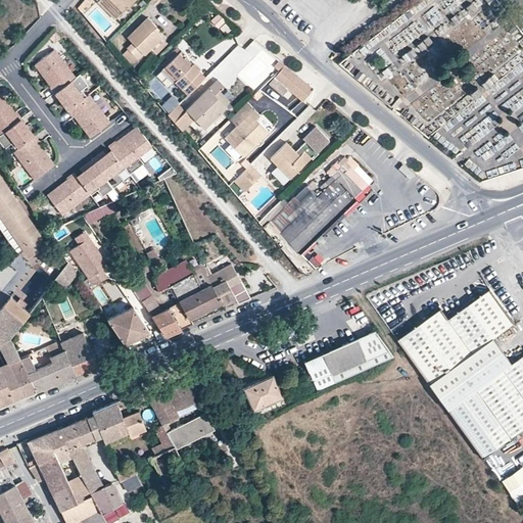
[(90,0),(85,0),(78,8),(81,11),(90,0)]
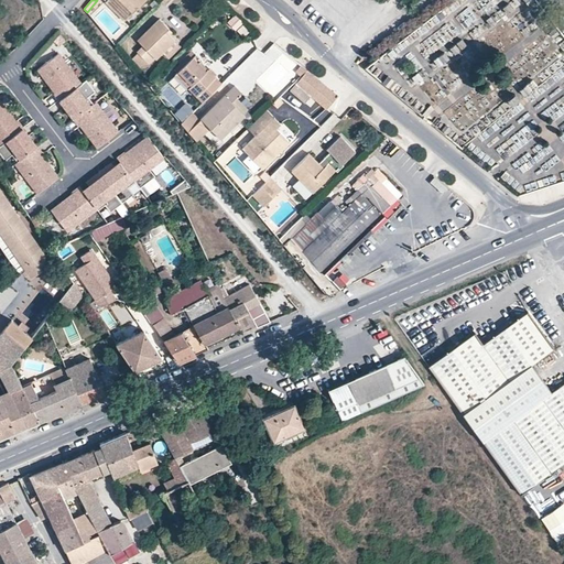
[(109,0),(107,3),(126,22),(148,0),(109,0)]
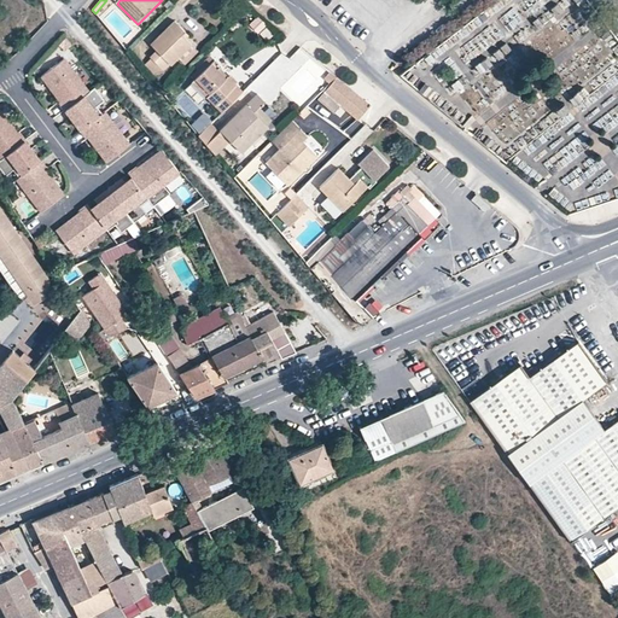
[(264,25),(257,17),(250,24),(257,33),(264,25)]
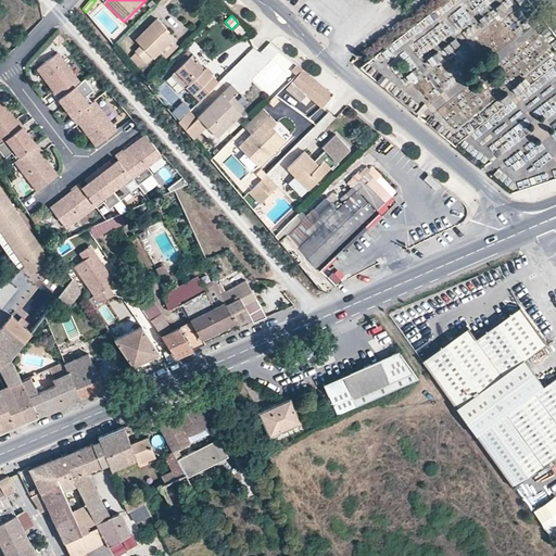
[(163,25),(156,19),(136,39),(140,45),(135,51),(148,63),(153,58),(154,58),(173,40),(163,32),(166,28),(163,25)]
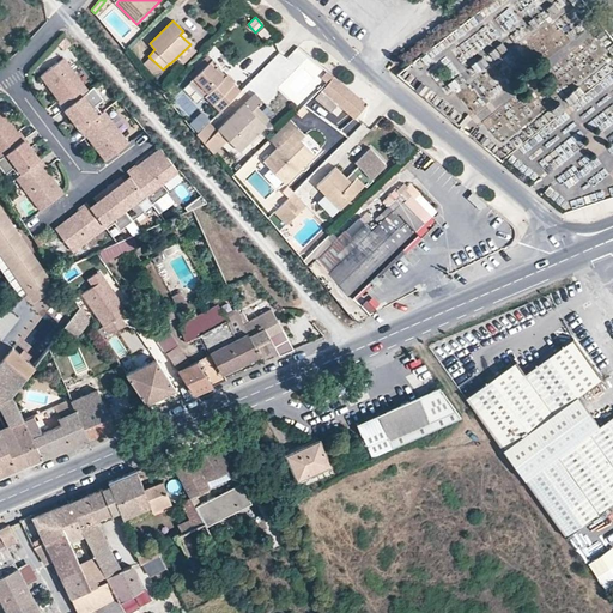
[(65,52),(72,47),(66,40),(59,46),(65,52)]
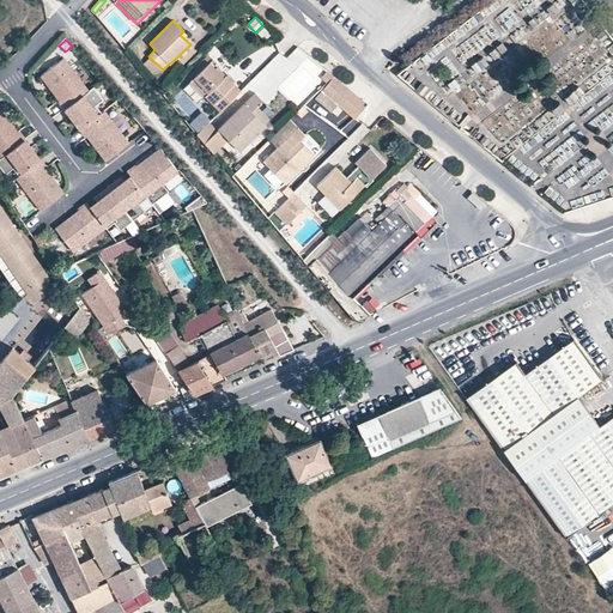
[(195,49),(190,44),(178,56),(183,61),(195,49)]
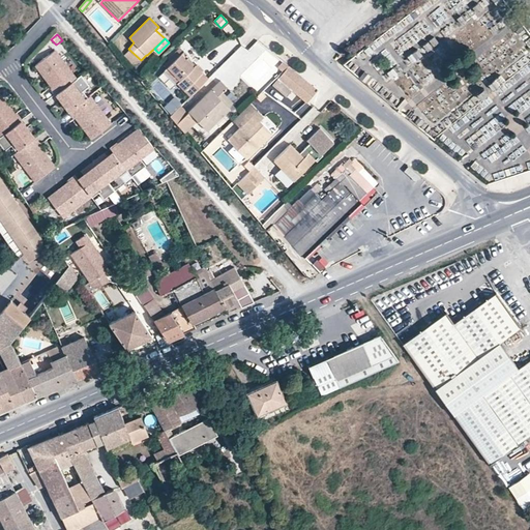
[(412,63),(440,46),(436,39),(408,57),(412,63)]
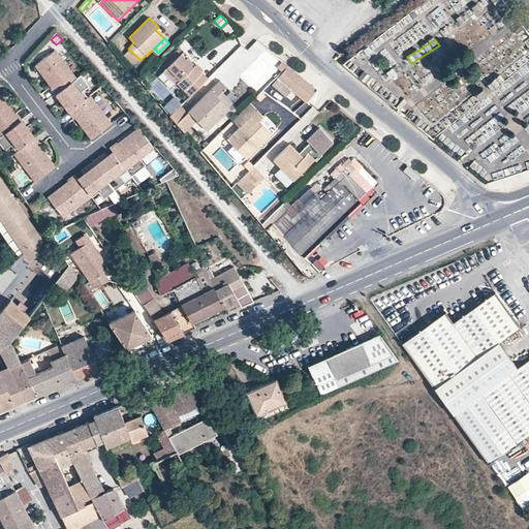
[(51,88),(56,95),(75,80),(55,52),(35,66),(43,75),(47,76),(50,81),(49,84),(52,87),(51,88)]
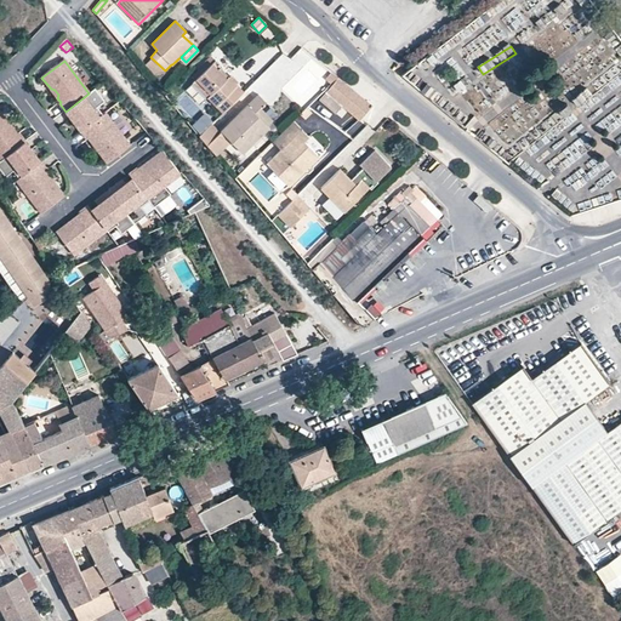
[(222,113),(244,91),(239,86),(229,75),(226,78),(217,69),(221,67),(215,61),(198,77),(221,100),(215,106),(222,113)]
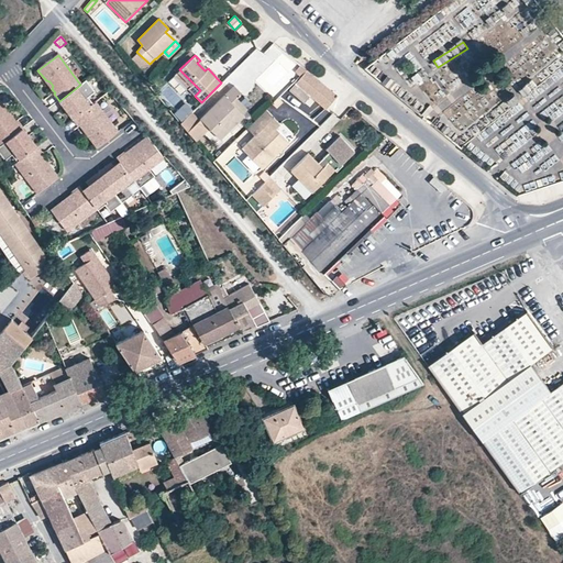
[(208,68),(200,61),(197,63),(205,70),(208,68)]
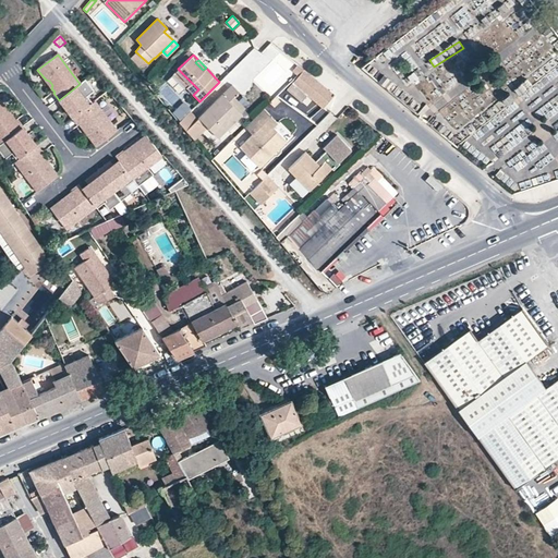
[(293,73),(296,77),(303,71),(299,68),(293,73)]
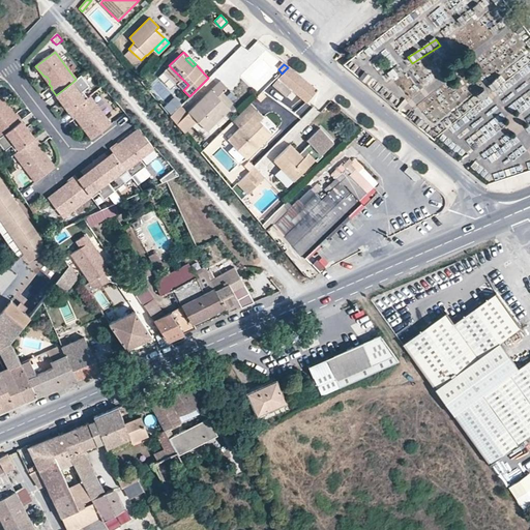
[(178,94),(183,90),(188,85),(169,65),(159,76),(178,94)]
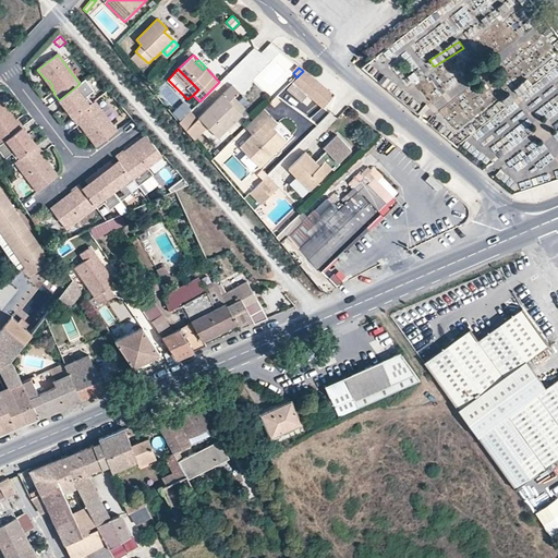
[(318,82),(305,72),(288,91),(301,102),(307,95),(323,108),(334,95),(318,82)]
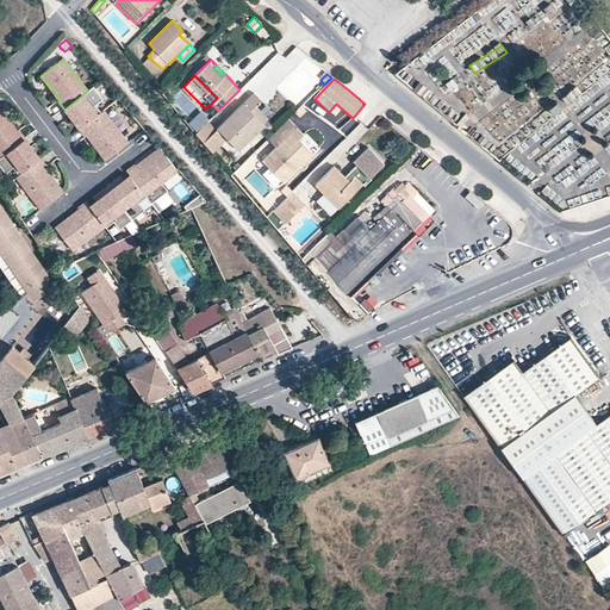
[(80,129),(100,113),(95,106),(103,100),(93,87),(87,92),(64,110),(70,116),(72,117),(75,120),(75,123),(80,129)]
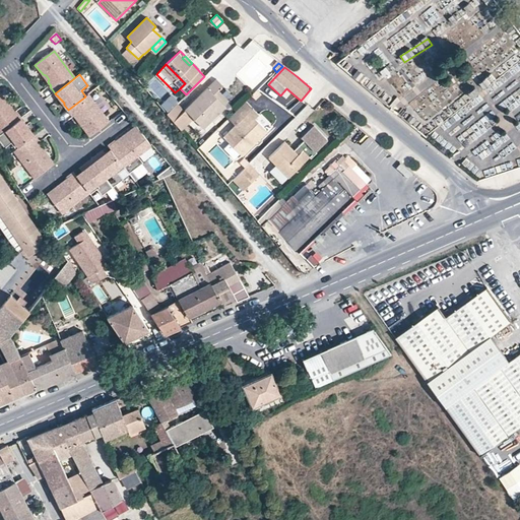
[(213,93),(218,89),(222,85),(218,81),(215,79),(183,111),(176,105),(167,114),(181,130),(193,118),(202,128),(224,106),(213,93)]
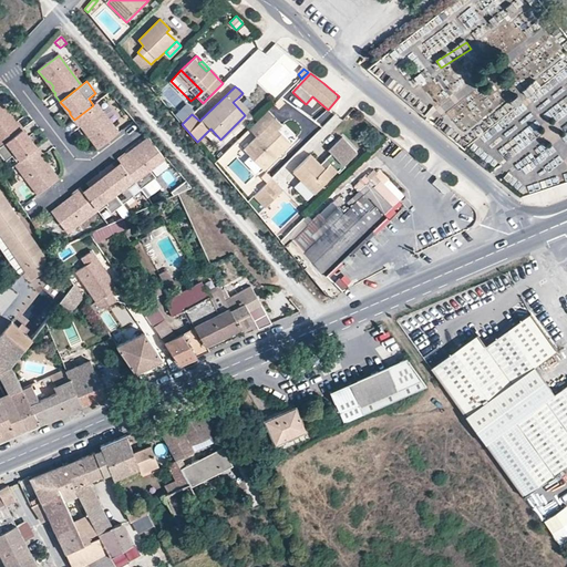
[(250,110),(238,98),(233,102),(245,115),(250,110)]
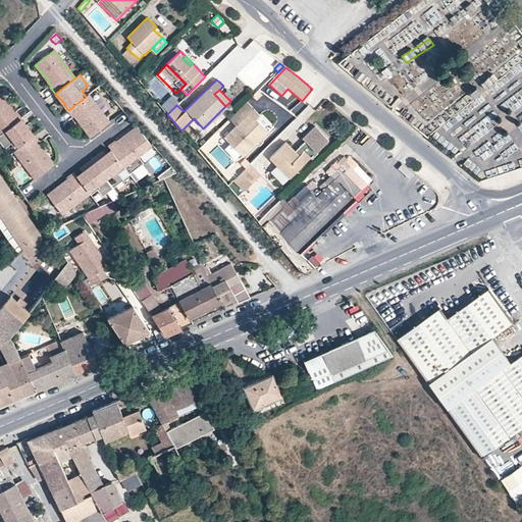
[(256,100),(262,95),(258,90),(252,96),(256,100)]
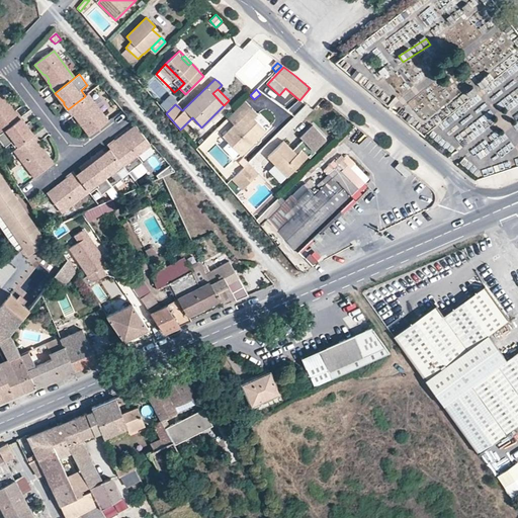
[(475,91),(466,97),(473,106),(482,99),(475,91)]
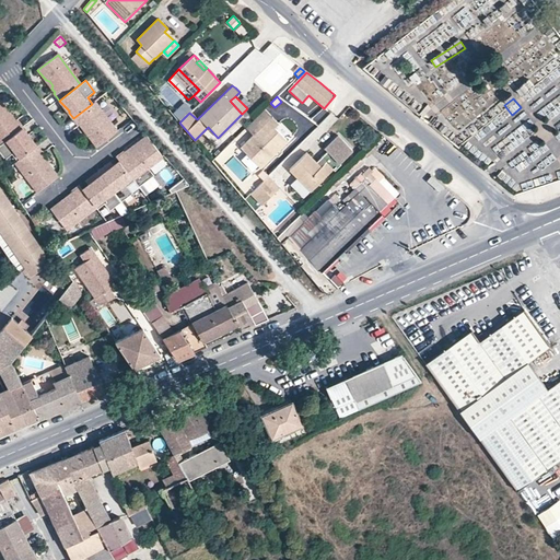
[(0,143),(1,144),(22,128),(16,121),(15,121),(13,118),(9,118),(6,114),(7,111),(0,101),(0,143)]
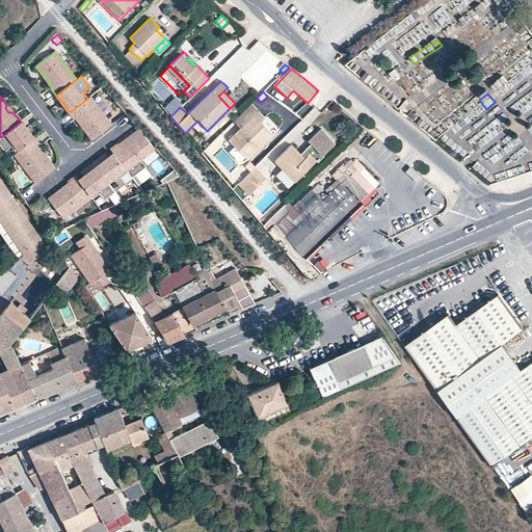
[(87,99),(70,112),(75,120),(76,118),(78,123),(82,123),(85,127),(84,130),(92,140),(111,126),(89,98),(87,99)]
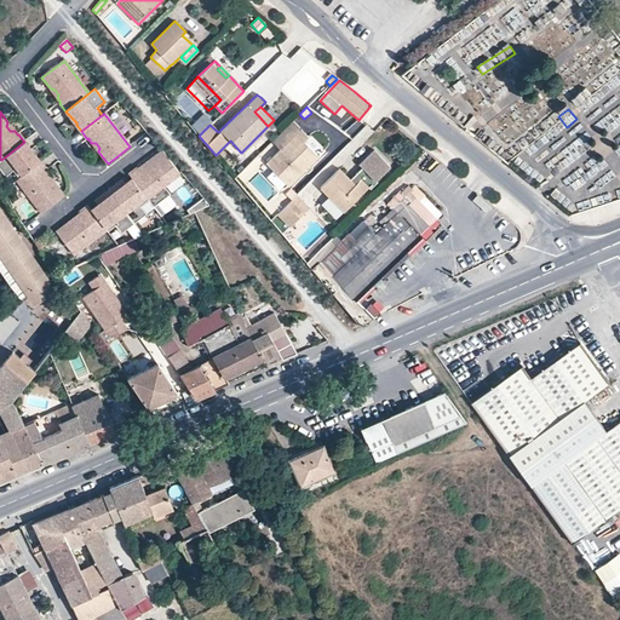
[(270,142),(279,149),(300,128),(292,120),(270,142)]
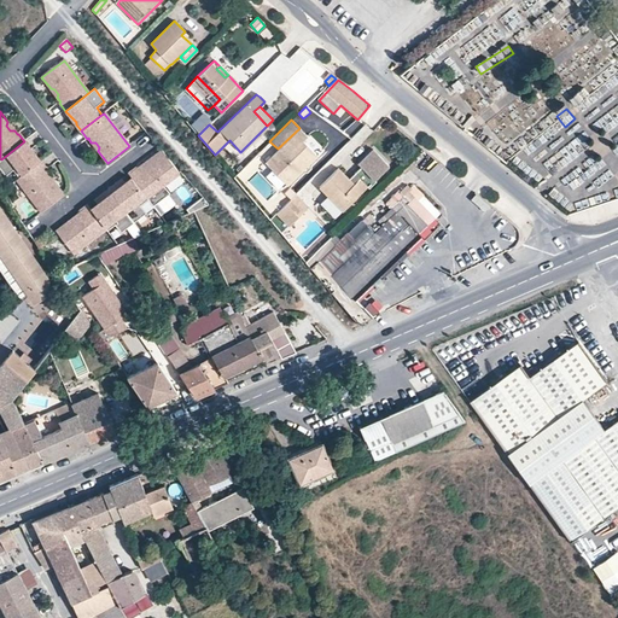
[(299,128),(278,149),(266,162),(287,185),(318,156),(303,141),(307,136),(299,128)]
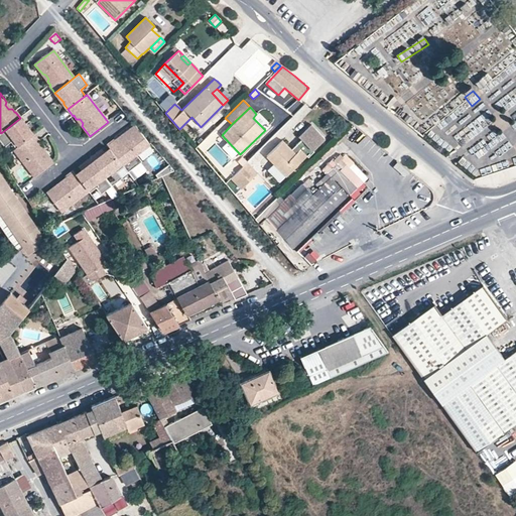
[(24,124),(20,118),(1,133),(0,133),(0,140),(5,147),(11,142),(16,148),(33,135),(29,130),(27,129),(24,126),(24,124)]
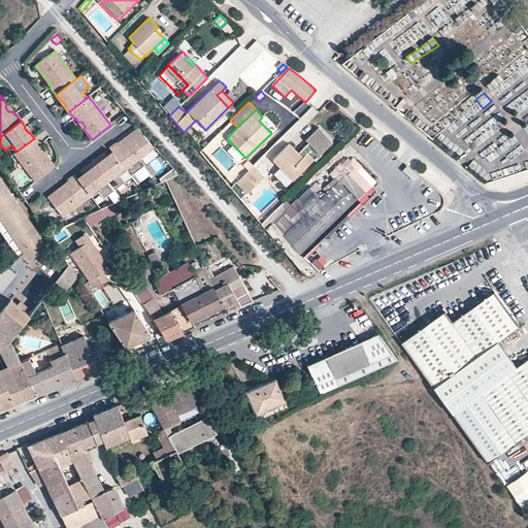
[(300,156),(290,145),(273,161),(293,182),(315,161),(316,162),(322,156),(321,155),(333,142),(320,129),(307,141),(309,143),(306,146),(303,150),(305,151),(300,156)]
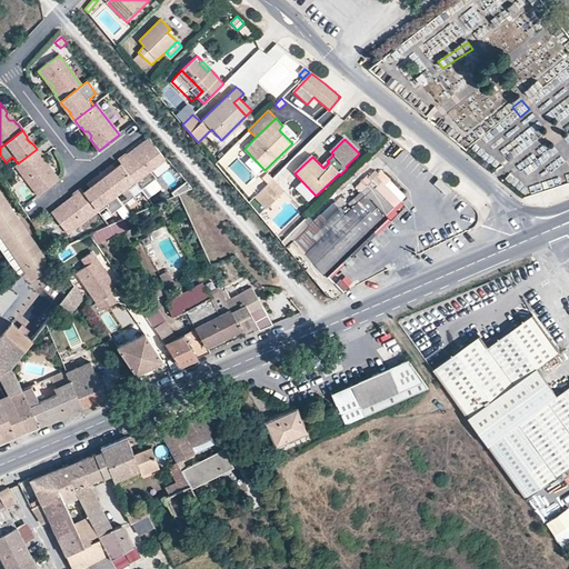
[(121,166),(136,183),(147,199),(151,196),(145,188),(156,179),(150,171),(165,160),(149,140),(139,148),(139,151),(135,155),(130,155),(127,157),(127,156),(119,161),(121,166)]
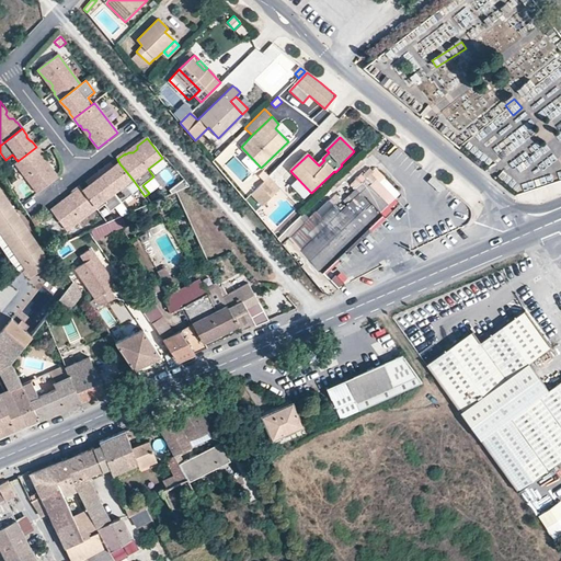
[(42,155),(36,147),(18,161),(15,163),(37,193),(58,178),(50,168),(47,167),(43,162),(44,159),(41,156),(42,155)]
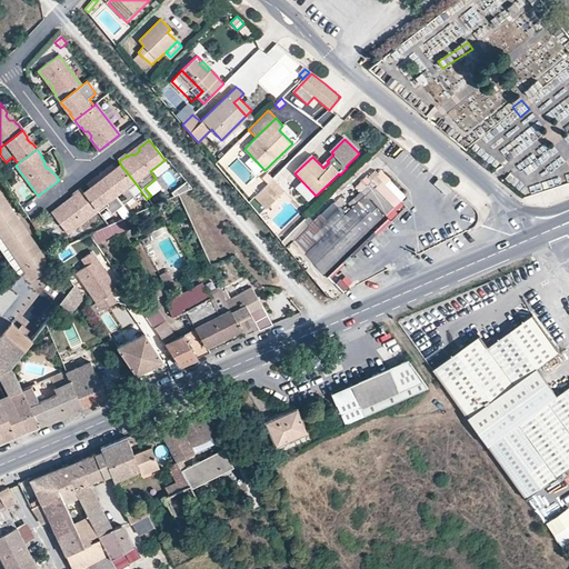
[(355,172),(359,177),(367,169),(362,165),(355,172)]
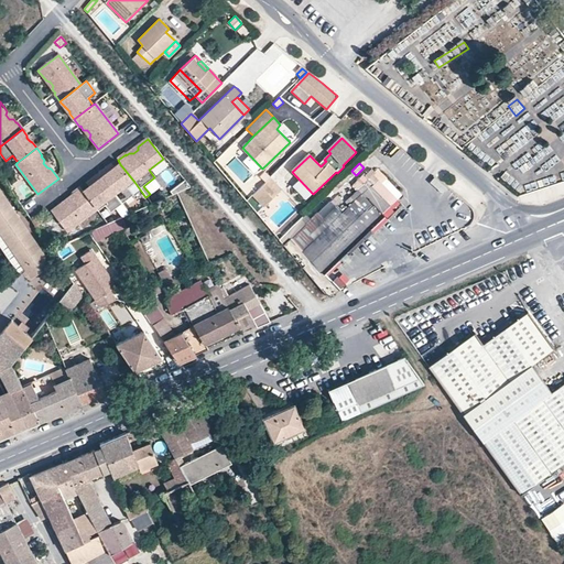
[(127,187),(134,182),(120,164),(114,170),(110,172),(107,169),(99,174),(121,203),(132,194),(127,187)]
